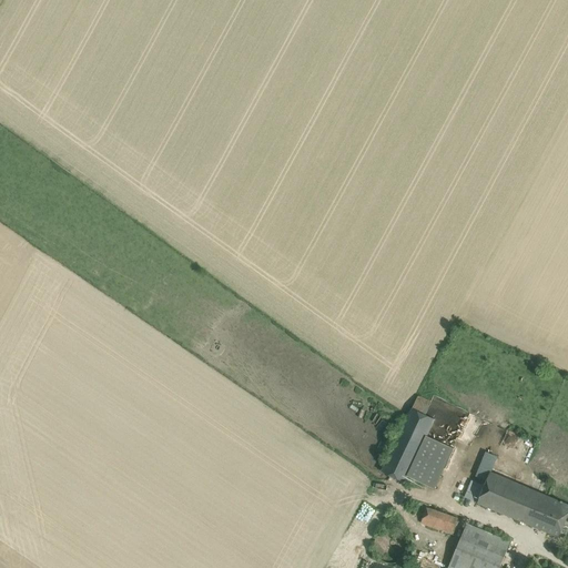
[(418,395),(413,409),(428,416),(434,402),(418,395)]
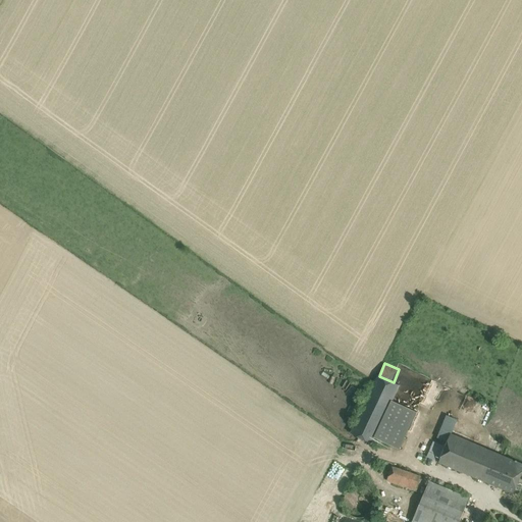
[(374,438),(393,401),(400,385),(394,382),(379,376),(352,433),(372,444),(374,438)]
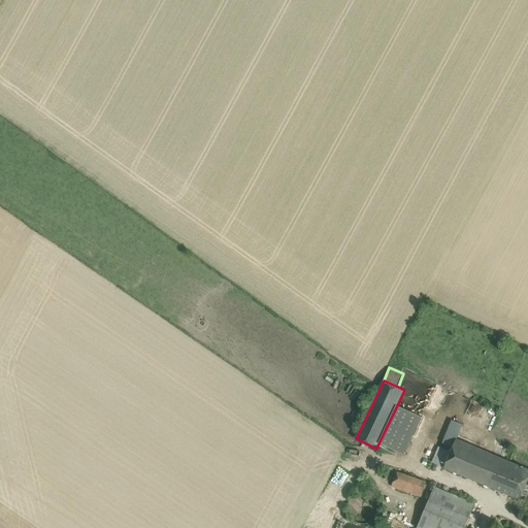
[(397,405),(378,443),(403,455),(422,418),(397,405)]
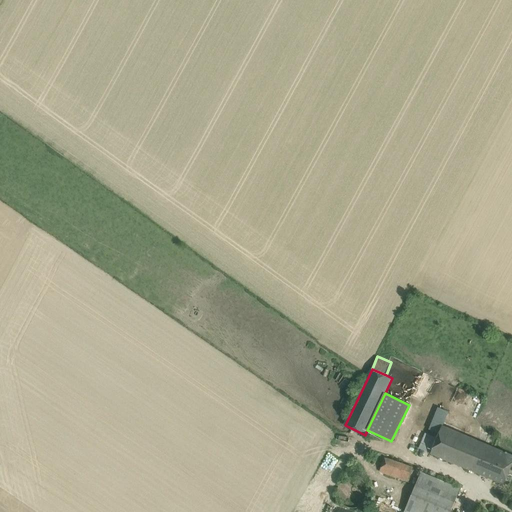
[(430,429),(439,433),(442,426),(448,413),(438,409),(430,429)]
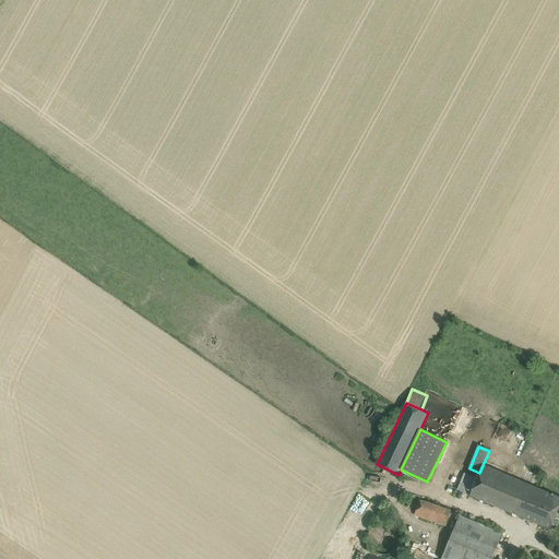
[(483,465),(479,473),(477,479),(471,495),(522,516),(534,487),(483,465)]
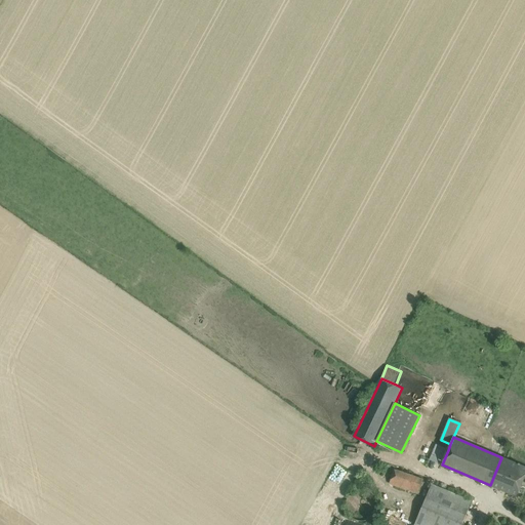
[(430,459),(442,465),(448,450),(436,445),(430,459)]
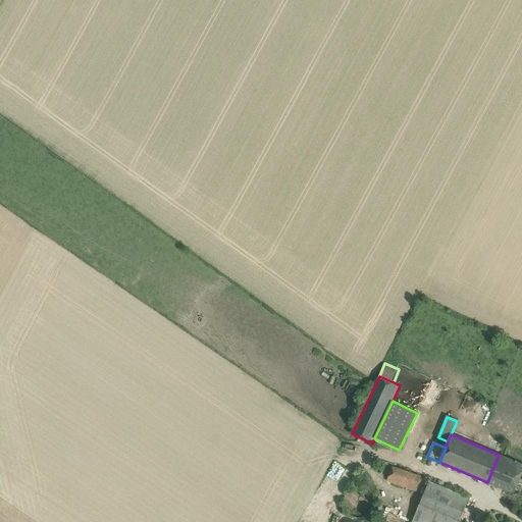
[(521,473),(521,464),(499,455),(487,482),(514,493),(521,473)]
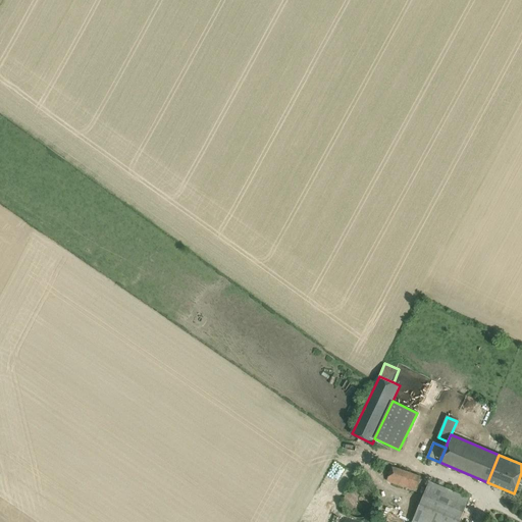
[(421,477),(393,467),(387,481),(415,491),(421,477)]
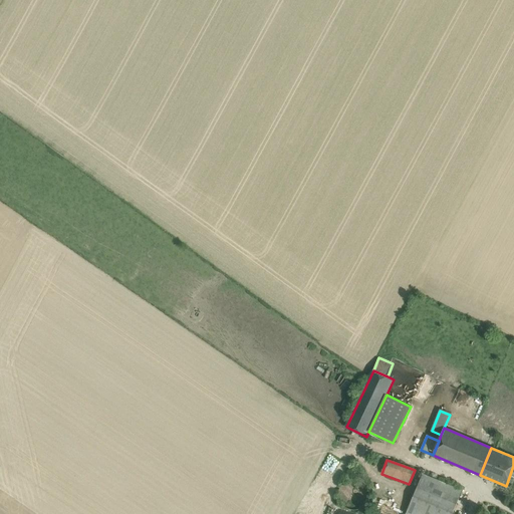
[(452,513),(463,490),(423,474),(406,513),(452,513)]
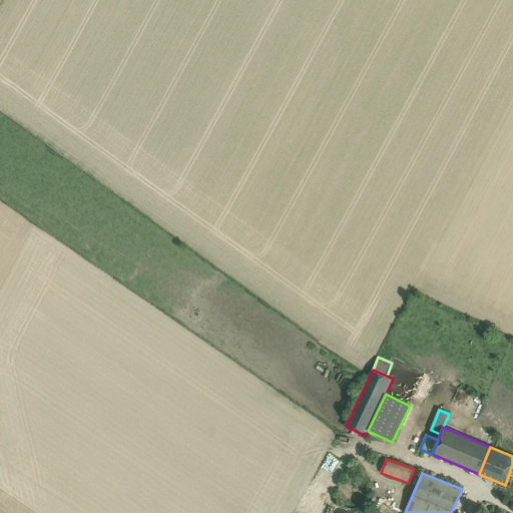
[(338,497),(341,503),(346,508),(353,509),(360,508),(365,504),(369,498),(369,491),(366,485),(361,480),(354,478),(347,480),(342,484),(339,490),(338,497)]
